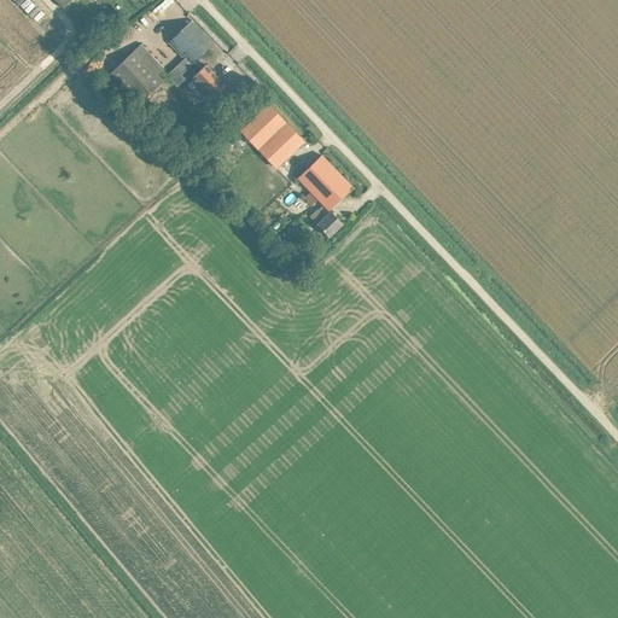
[(44,0),(29,0),(48,22),(58,15),(44,0)]
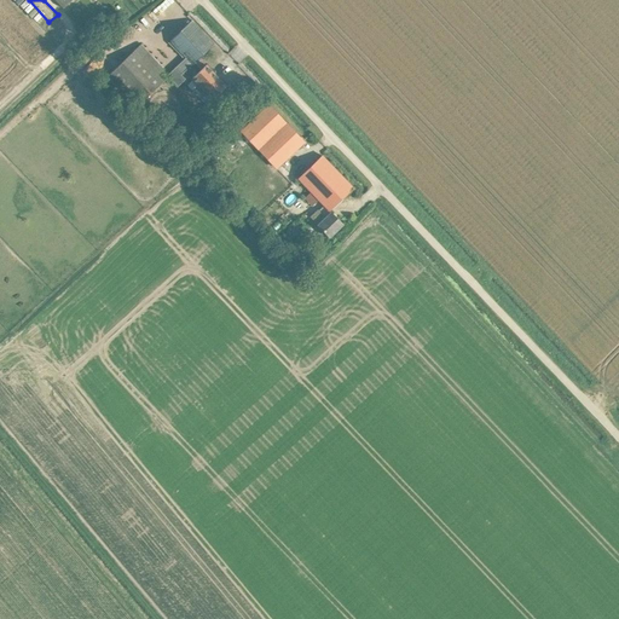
[(183,59),(167,76),(178,87),(181,84),(185,80),(181,75),(210,47),(213,45),(191,21),(183,29),(167,44),(183,59)]
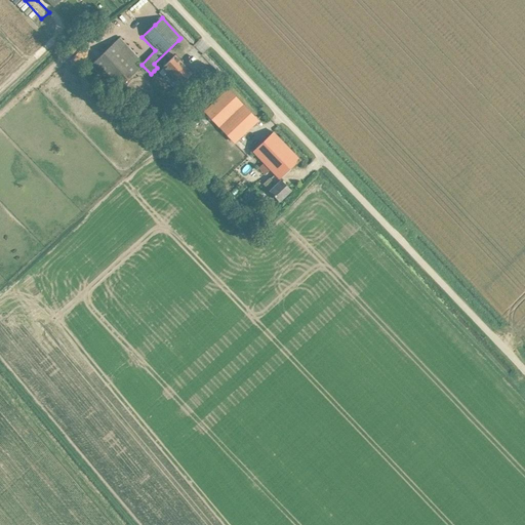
[(112,93),(115,90),(138,69),(131,63),(136,57),(119,38),(88,69),(112,93)]
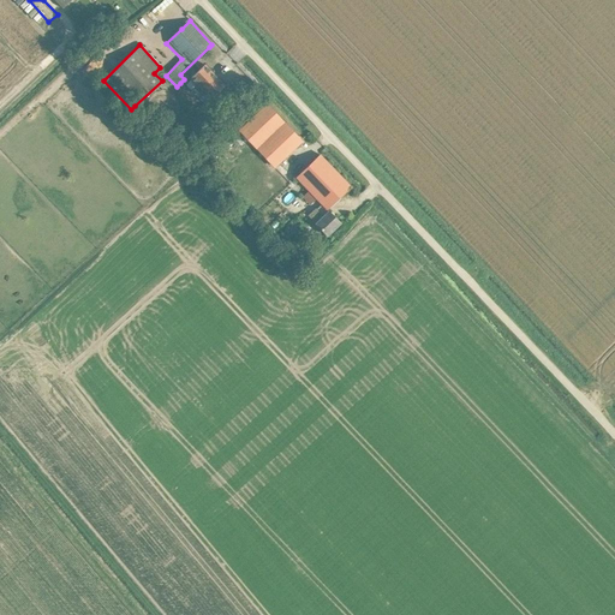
[(236,49),(224,63),(233,70),(244,57),(236,49)]
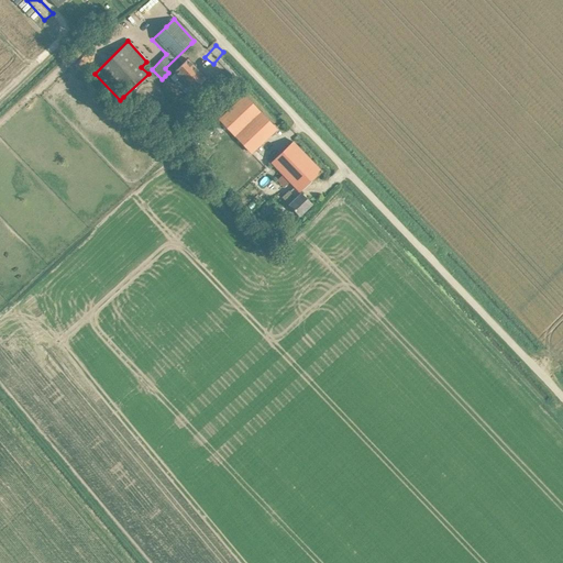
[(187,59),(174,72),(192,91),(206,79),(187,59)]
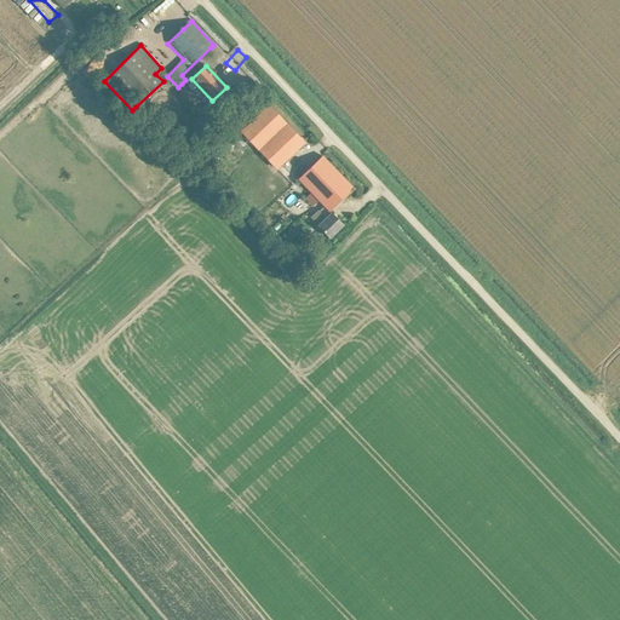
[(259,114),(241,132),(256,148),(276,170),(296,151),(304,143),(269,105),(259,114)]
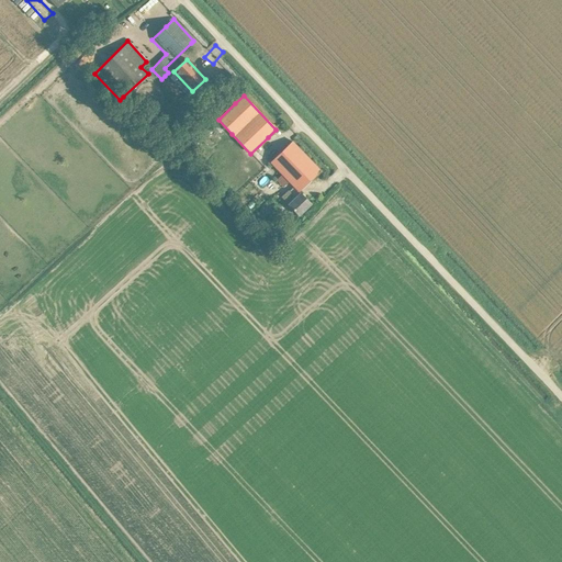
[(184,150),(192,144),(188,138),(180,145),(184,150)]
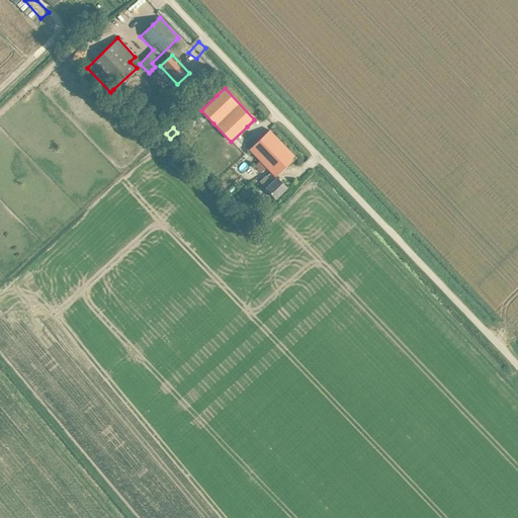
[(275,177),(295,157),(269,131),(249,150),(275,177)]
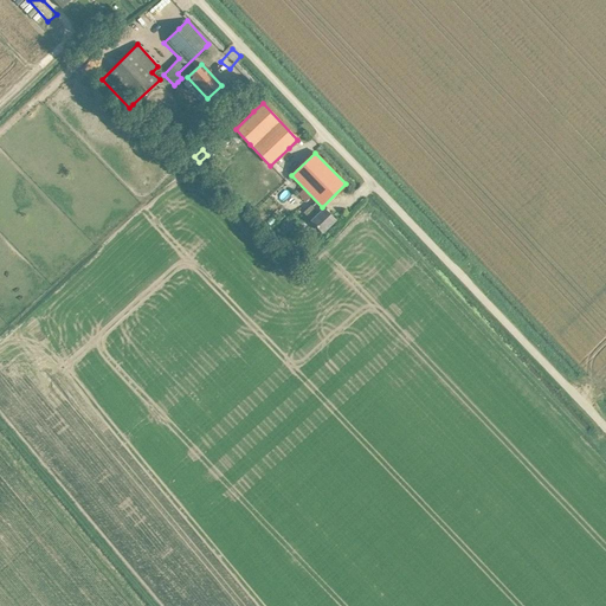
[(318,213),(310,205),(303,212),(309,219),(322,232),(335,220),(323,208),(318,213)]
